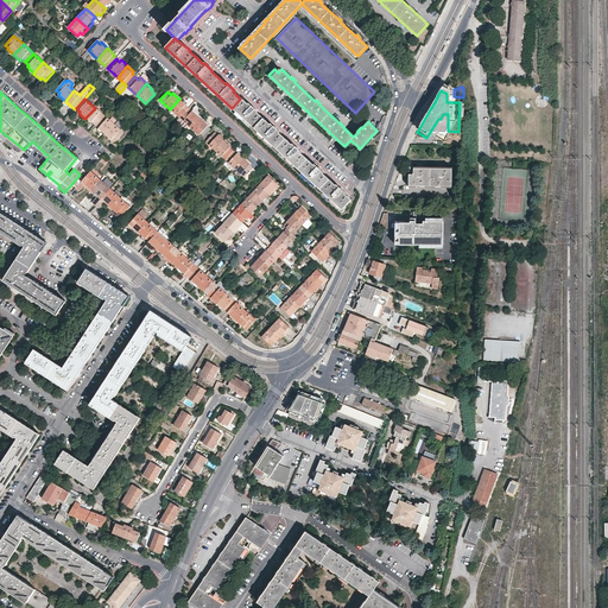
[(170,109),(179,119),(188,109),(184,107),(185,105),(179,99),(170,109)]
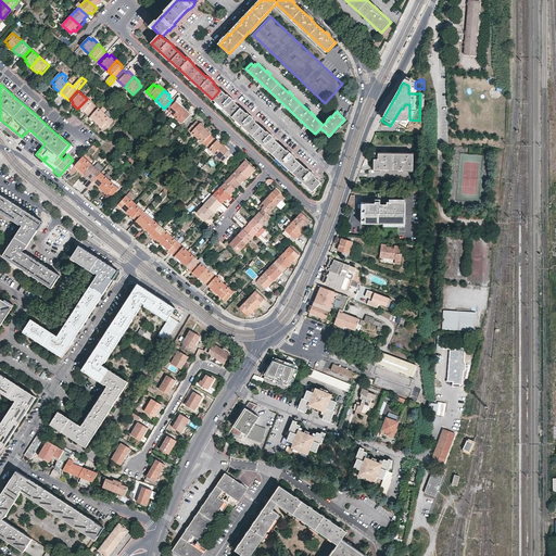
[(219,90),(212,99),(313,191),(321,182),(315,177),(315,176),(312,173),(308,169),(307,171),(294,159),(295,158),(292,154),(288,151),(287,152),(275,140),(275,139),(272,136),(268,133),(267,134),(254,122),(255,121),(252,117),(248,114),(247,114),(234,102),(235,101),(230,98),(227,95),(226,96),(219,90)]
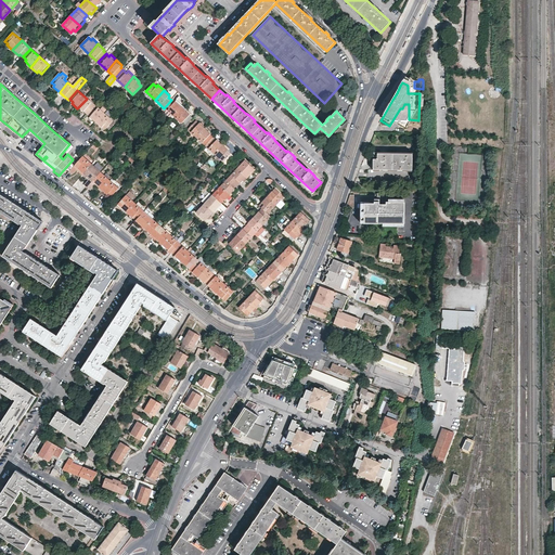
[(95,107),(87,99),(77,108),(84,114),(85,113),(88,115),(95,107)]
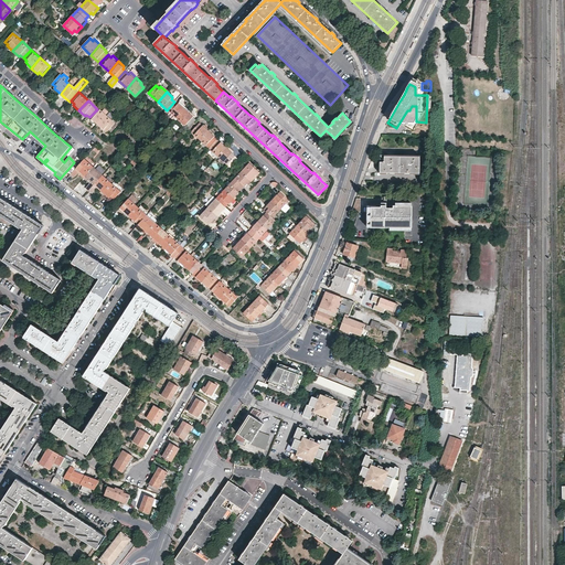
[(170,113),(176,118),(184,108),(179,103),(177,105),(174,102),(167,110),(170,113)]
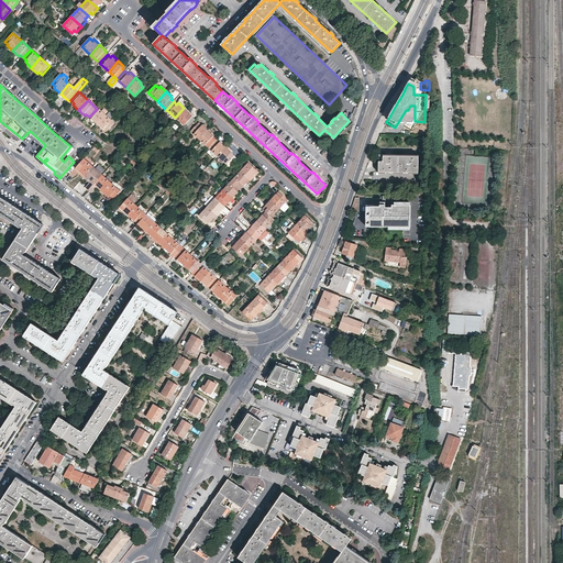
[(192,117),(184,108),(175,118),(173,120),(181,129),(184,127),(191,118),(192,117)]
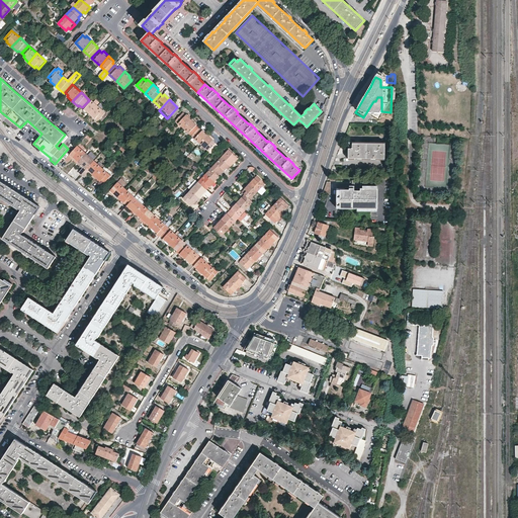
[(98,107),(93,103),(89,100),(82,107),(86,110),(84,112),(89,117),(98,107)]
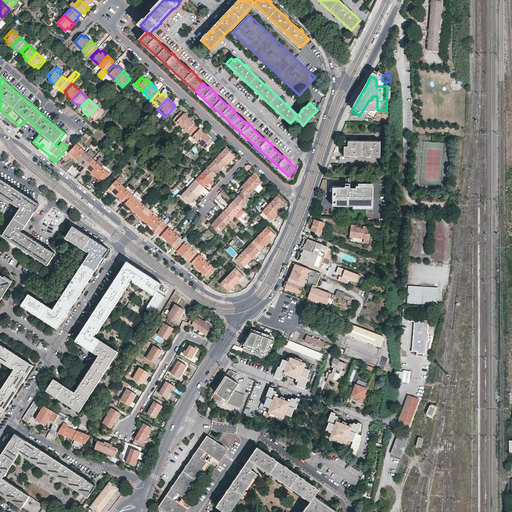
[(105,114),(97,106),(88,116),(94,121),(95,119),(98,122),(105,114)]
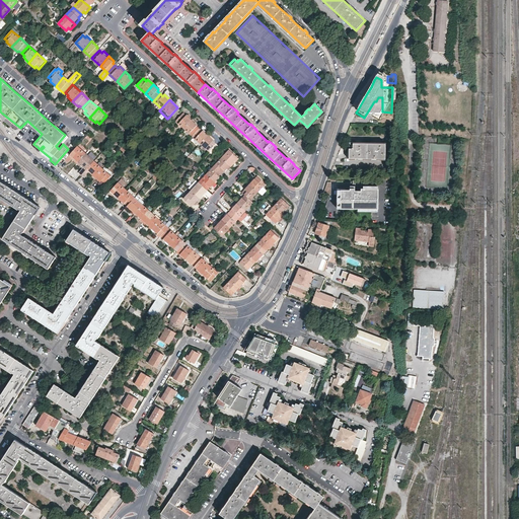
[(169,117),(172,119),(179,112),(176,108),(169,117)]
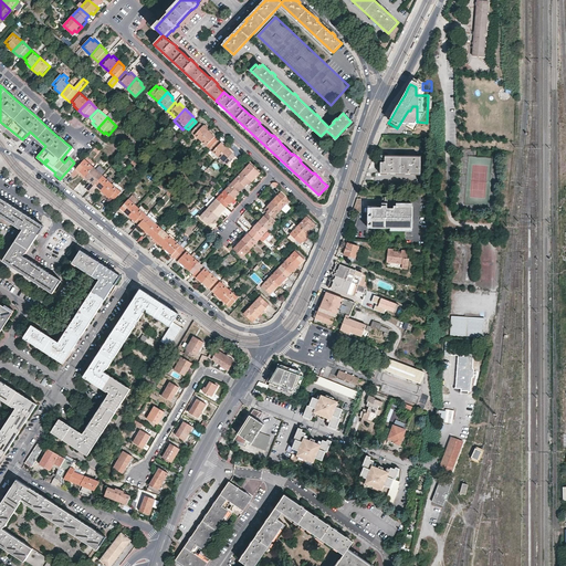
[(191,133),(199,140),(209,130),(203,125),(201,127),(199,124),(191,133)]
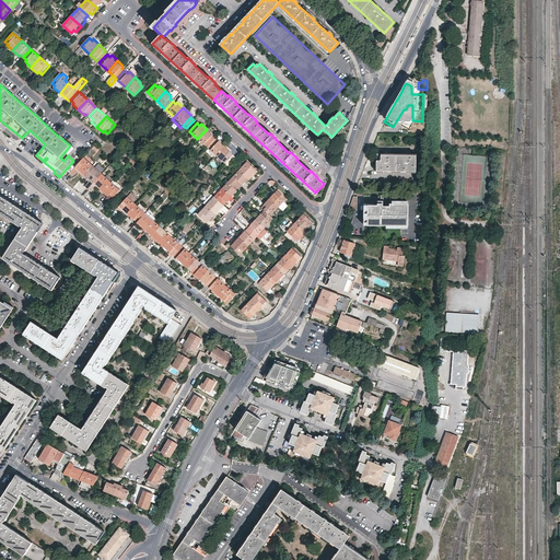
[(207,148),(214,139),(211,136),(212,135),(207,129),(197,139),(201,142),(203,144),(207,148)]
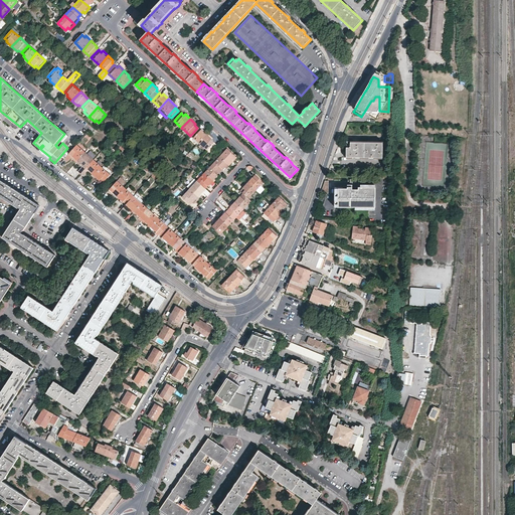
[(198,143),(206,134),(200,129),(199,131),(197,128),(190,136),(198,143)]
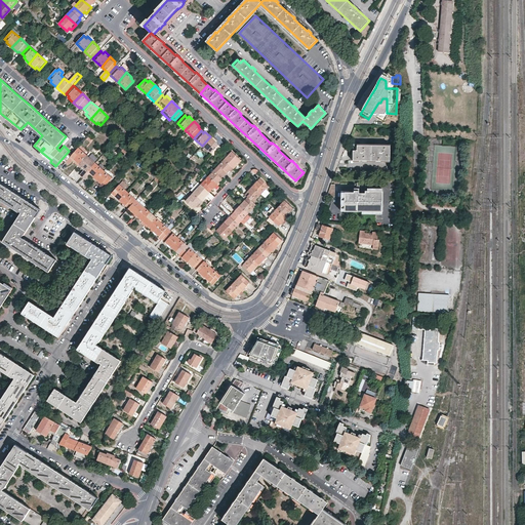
[(216,143),(210,136),(202,146),(210,154),(217,146),(215,144),(216,143)]
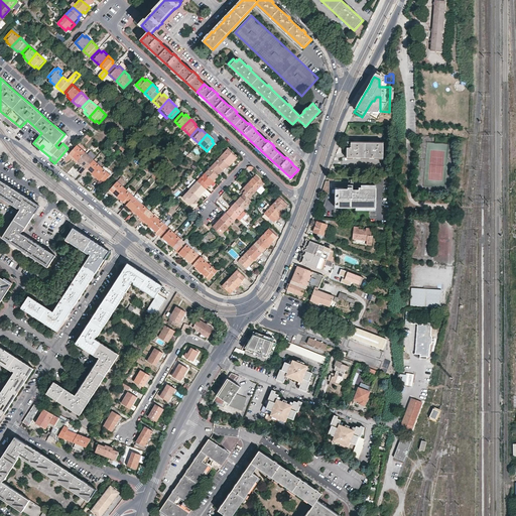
[(383,157),(383,142),(348,142),(348,157),(383,157)]
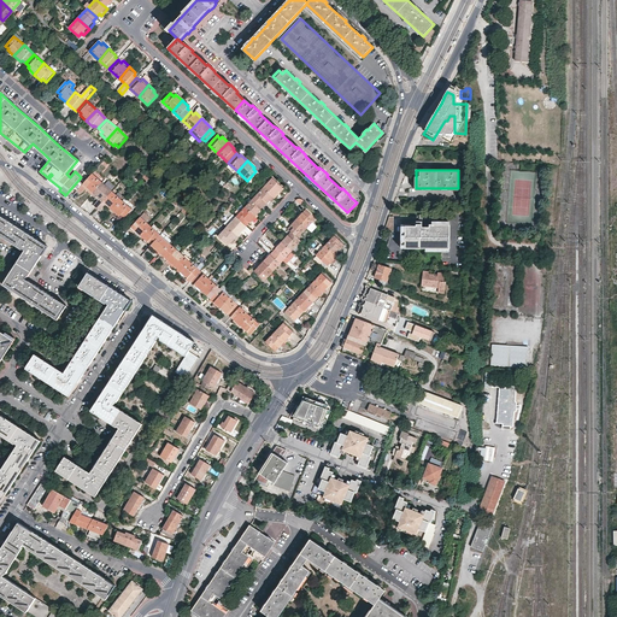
[(101,183),(92,174),(83,183),(76,192),(80,194),(86,188),(92,194),(101,183)]
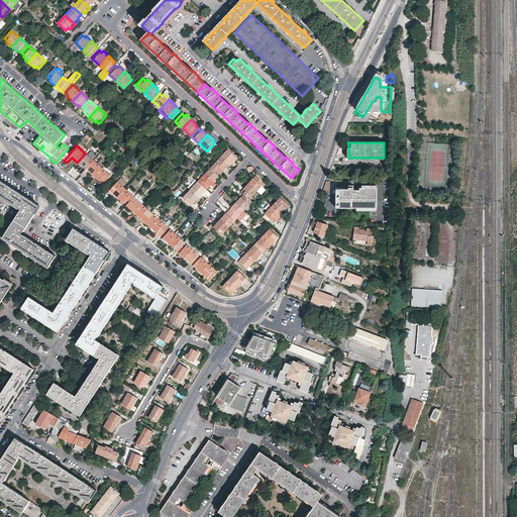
[(228,150),(221,158),(230,166),(234,162),(233,161),(235,158),(228,150)]
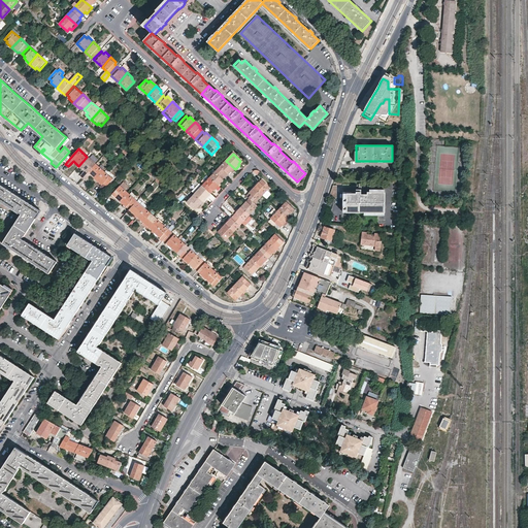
[(84,178),(95,165),(87,157),(78,166),(85,171),(84,172),(80,175),(84,178)]
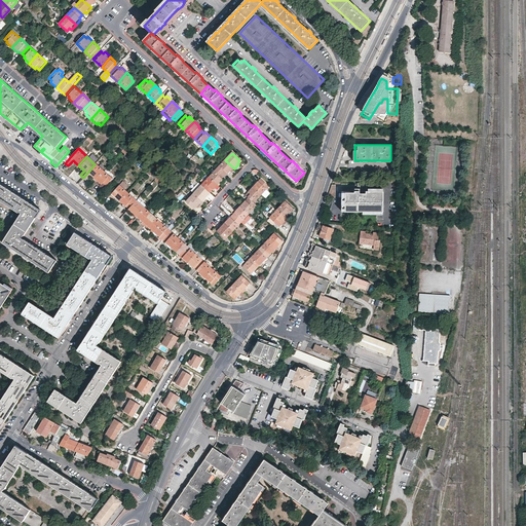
[(234,168),(225,160),(218,168),(225,176),(228,173),(229,175),(234,168)]
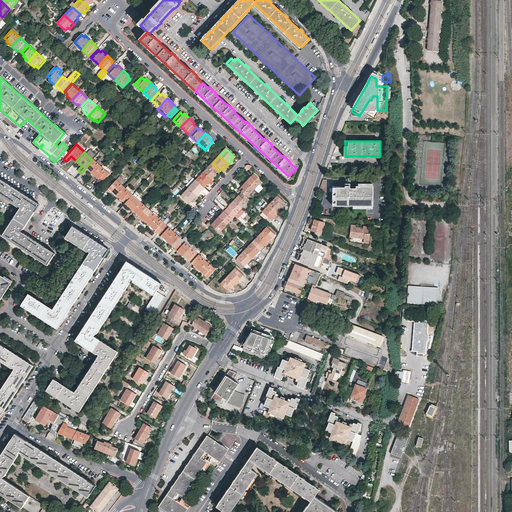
[(66,161),(63,159),(58,165),(61,167),(66,161)]
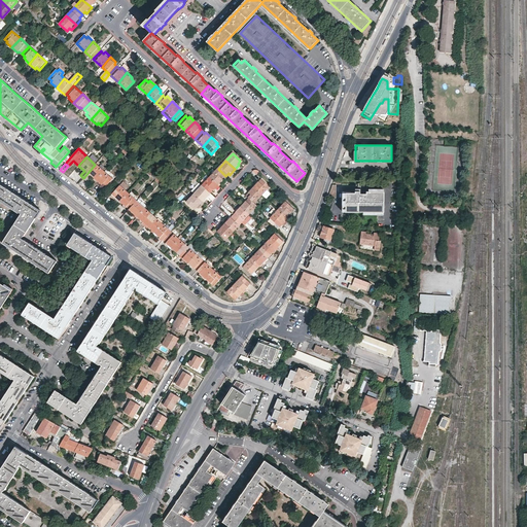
[(104,172),(95,165),(83,178),(86,180),(90,176),(96,181),(104,172)]
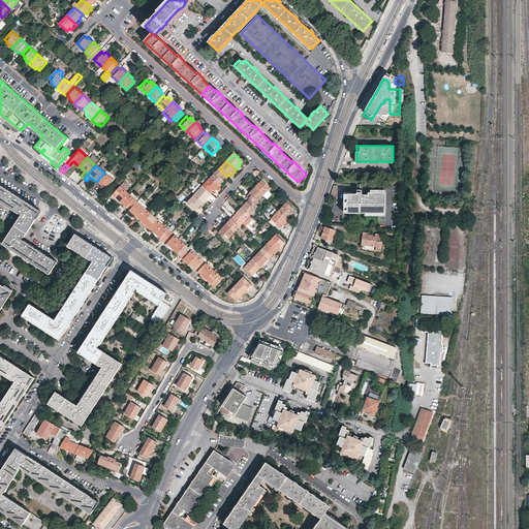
[(226,177),(219,169),(211,178),(220,186),(225,181),(223,180),(226,177)]
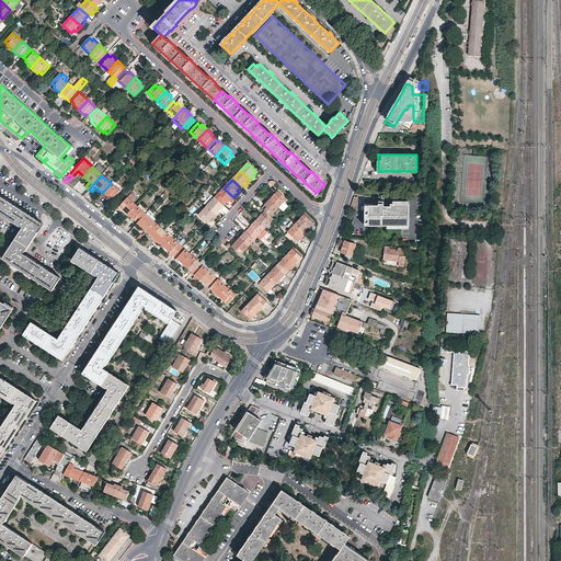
[(111,183),(102,193),(107,198),(109,197),(113,201),(119,192),(111,183)]
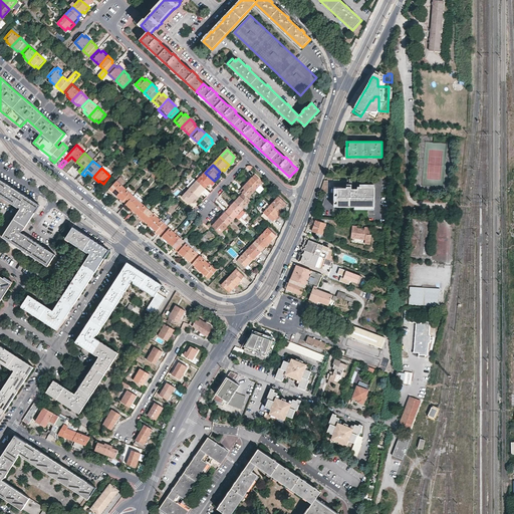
[(205,173),(198,181),(205,188),(208,185),(209,187),(214,181),(205,173)]
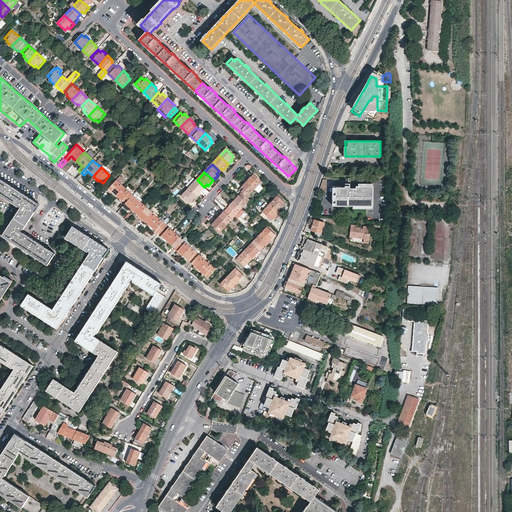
[(250,175),(246,181),(255,189),(262,181),(254,174),(252,177),(250,175)]
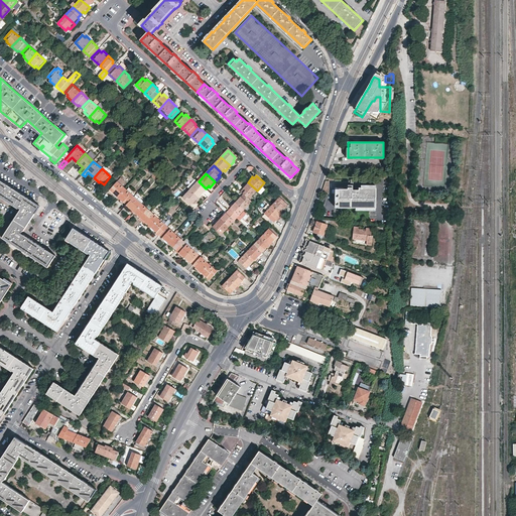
[(125,181),(120,176),(109,189),(112,191),(111,192),(117,199),(125,189),(121,185),(125,181)]
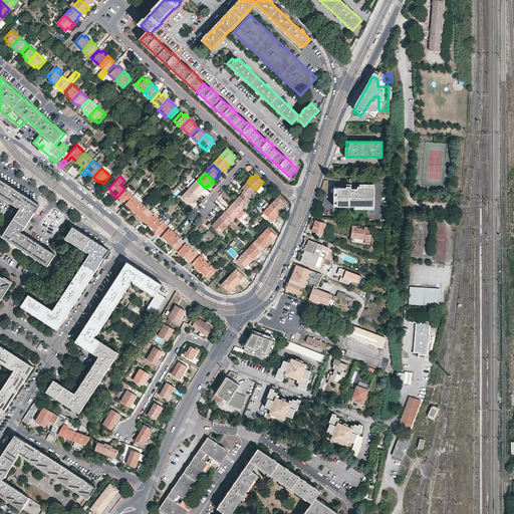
[(0,179),(0,194),(21,208),(3,235),(48,265),(55,254),(48,249),(28,236),(21,231),(38,204),(30,199),(0,179)]
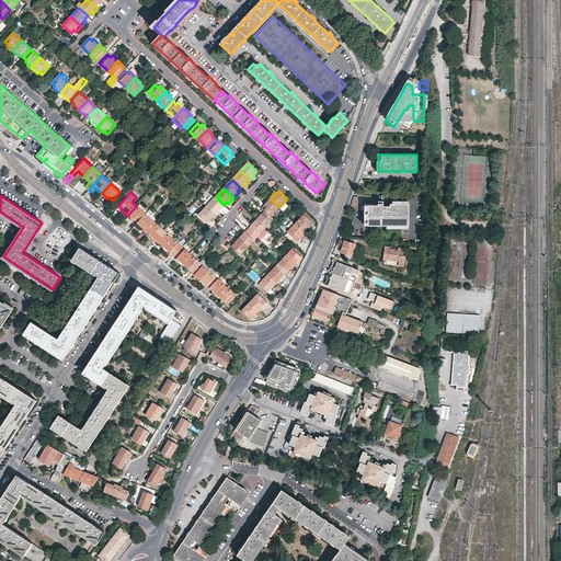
[(384,198),(381,198),(365,198),(365,225),(387,225),(409,226),(409,204),(393,204),(391,204),(391,195),(384,195),(384,198)]
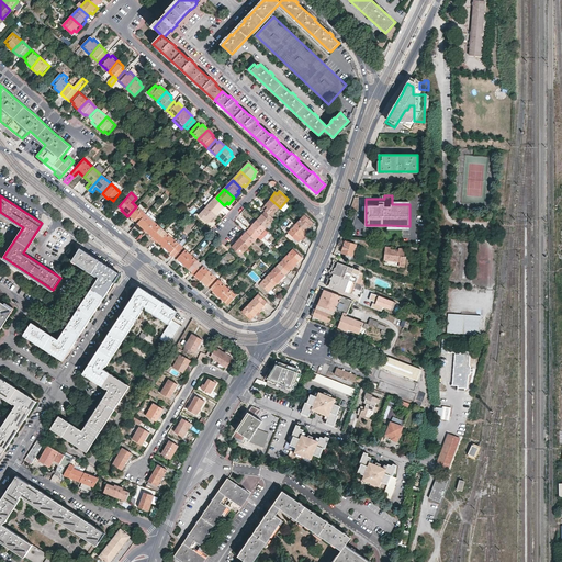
[(224,205),(216,198),(208,206),(217,216),(223,210),(222,209),(224,205)]
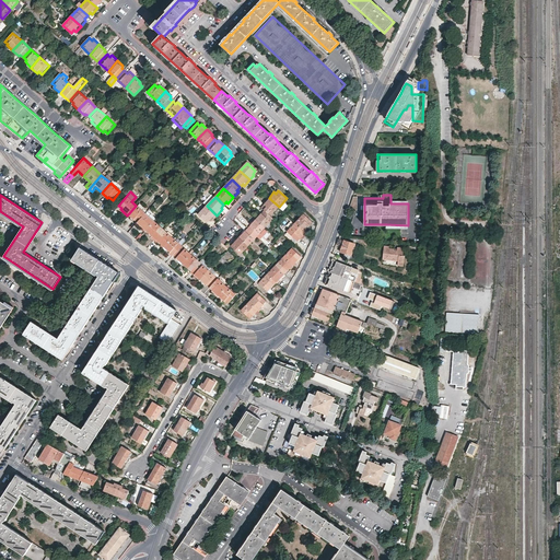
[(279,207),(269,198),(264,203),(265,206),(261,208),(266,212),(270,216),(279,207)]
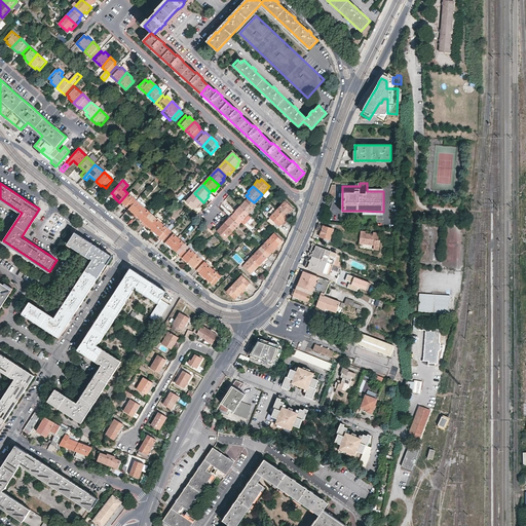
[(127,193),(119,202),(124,207),(125,205),(128,209),(136,200),(127,193)]
